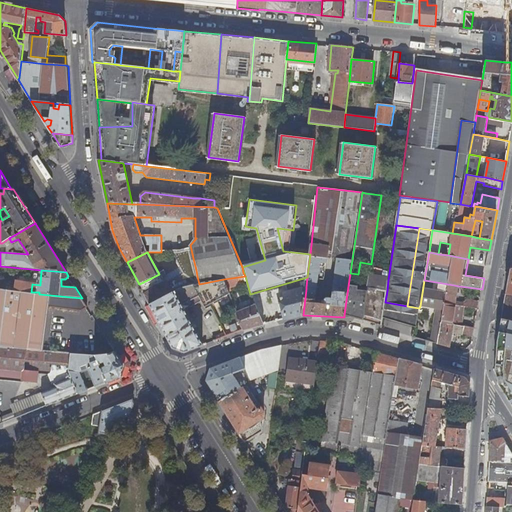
[(180,275),(144,294),(150,305),(181,289),(199,284),(197,276),(182,279),(180,275)]
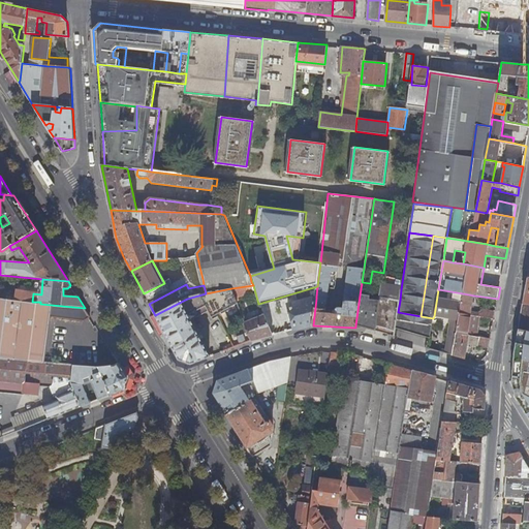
[(254,290),(253,285),(231,288),(236,298),(254,290)]
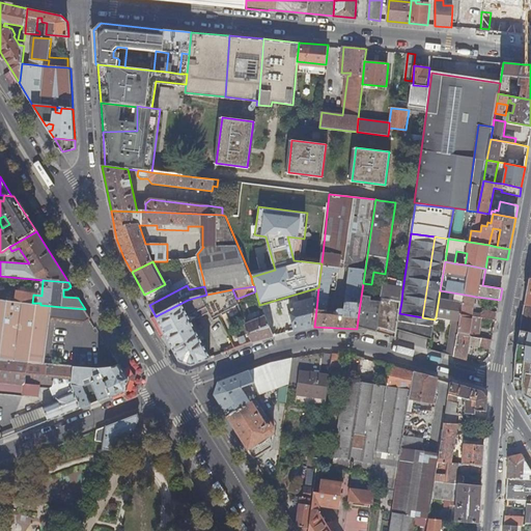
[(401,302),(396,301),(391,300),(392,291),(383,286),(381,300),(376,332),(396,337),(397,329),(399,313),(401,302)]
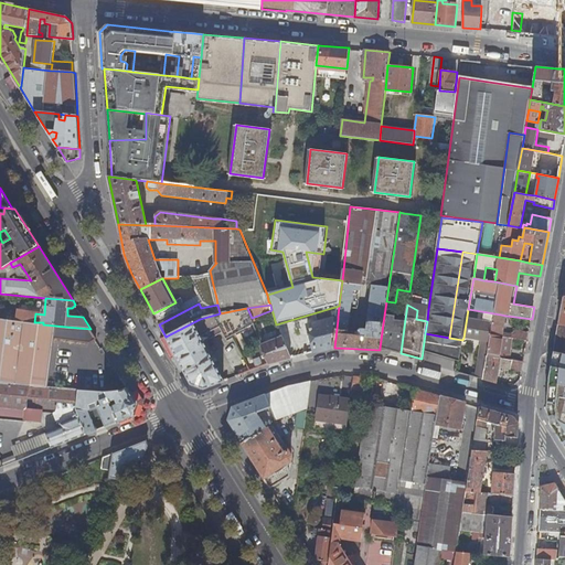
[(204,388),(227,380),(226,376),(222,377),(209,352),(212,351),(210,348),(208,349),(203,342),(223,332),(226,339),(254,324),(252,318),(247,308),(220,313),(200,319),(166,337),(191,384),(204,388)]
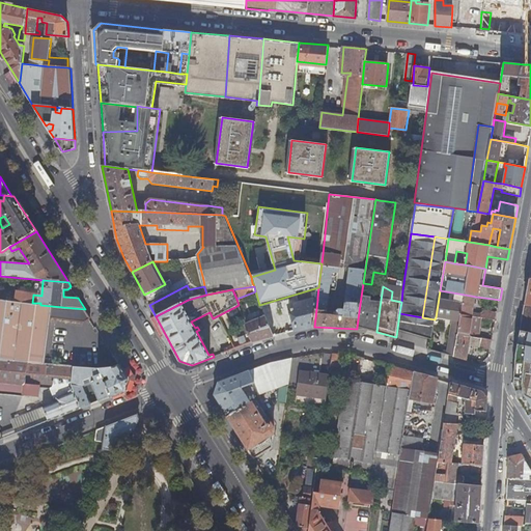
[(465,295),(440,290),(436,317),(460,320),(462,315),(465,295)]
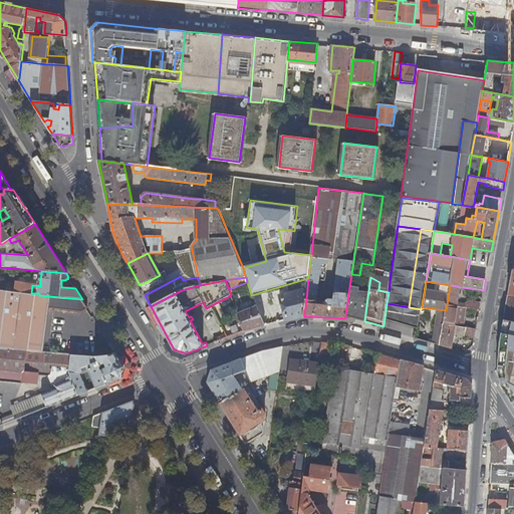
[(461,287),(450,285),(447,305),(463,307),(477,309),(480,310),(482,302),(469,300),(466,304),(458,303),(461,287)]
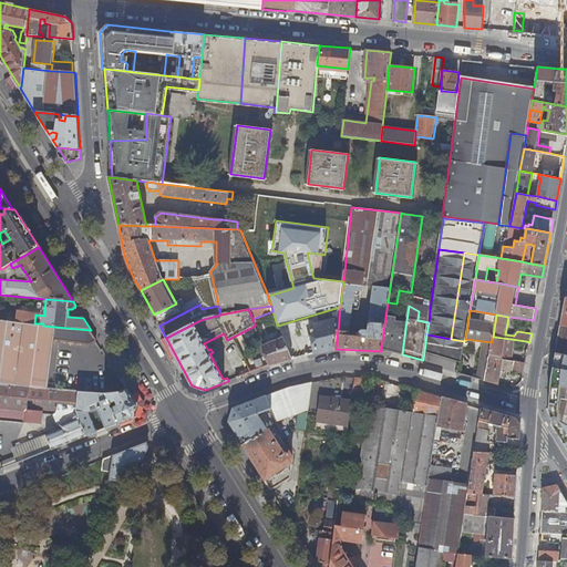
[(402,354),(406,320),(385,317),(381,349),(402,354)]
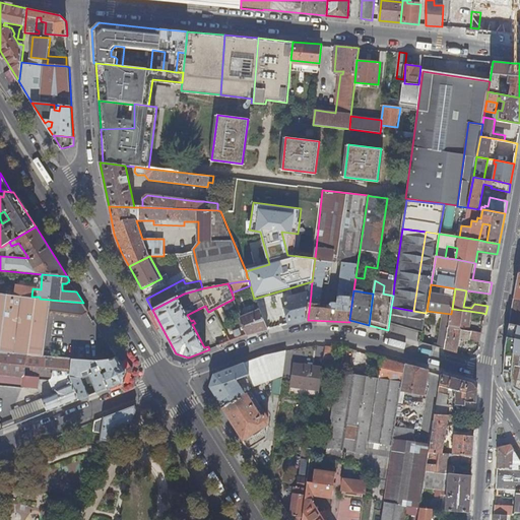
[(0,294),(0,352),(26,355),(44,356),(45,345),(51,300),(40,299),(0,294)]
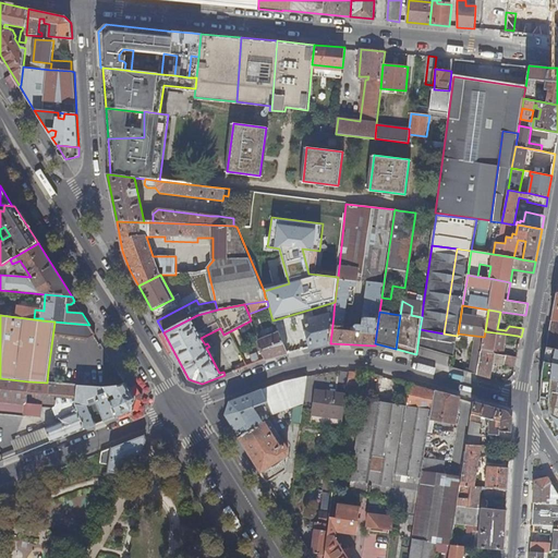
[(330,343),(334,315),(304,322),(312,348),(330,343)]
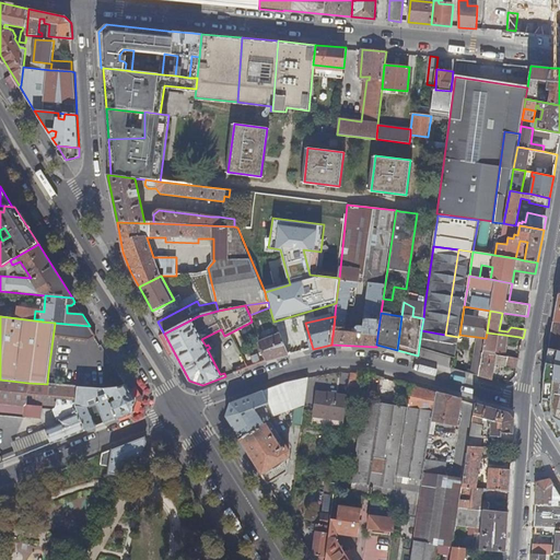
[(559,322),(553,321),(549,348),(555,349),(559,349),(559,322)]
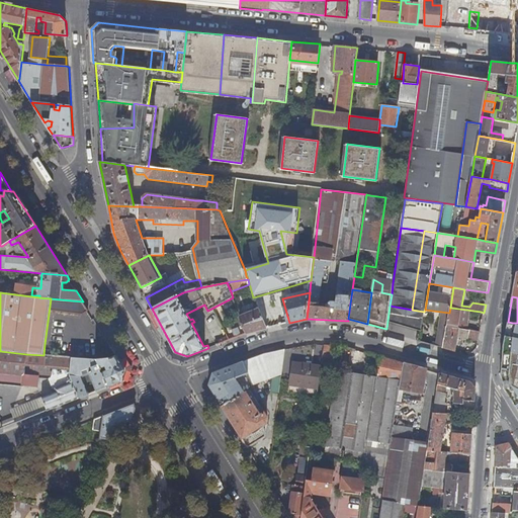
[(410,328),(412,310),(390,306),(387,321),(410,328)]
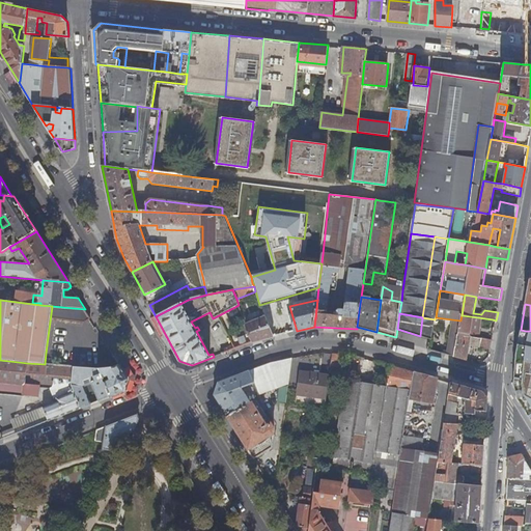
[(462,315),(460,320),(458,335),(469,337),(472,322),(477,323),(478,317),(462,315)]
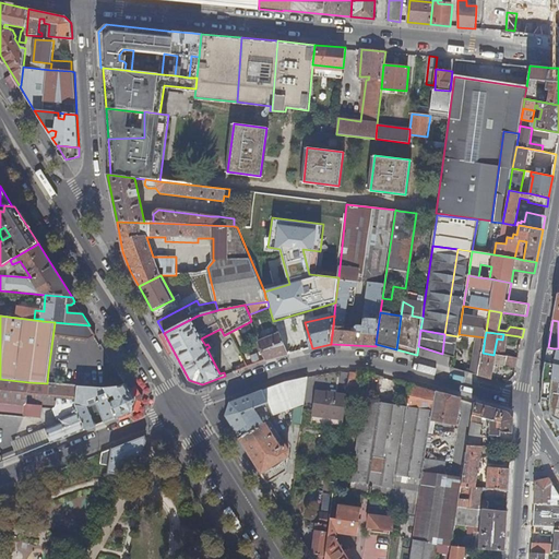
[(287,354),(282,342),(280,334),(260,341),(259,342),(266,360),(287,354)]
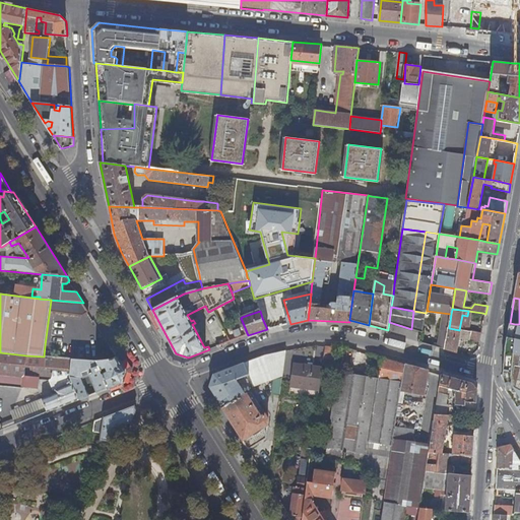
[(426,313),(413,311),(411,329),(423,332),(426,313)]
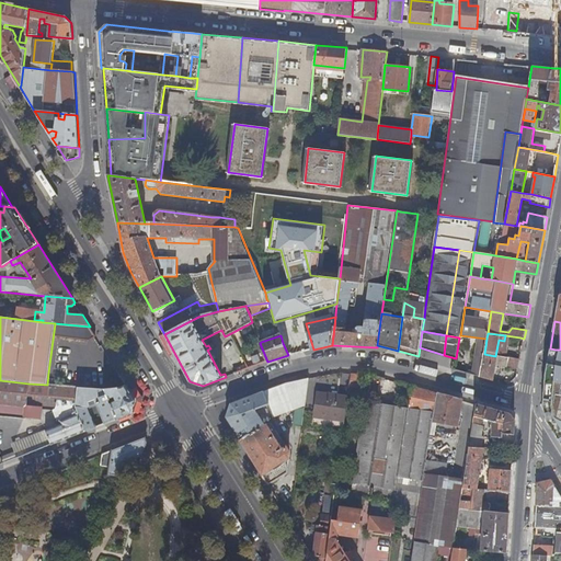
[(560,350),(556,350),(550,348),(546,348),(542,364),(539,390),(540,412),(544,425),(560,450),(560,350)]
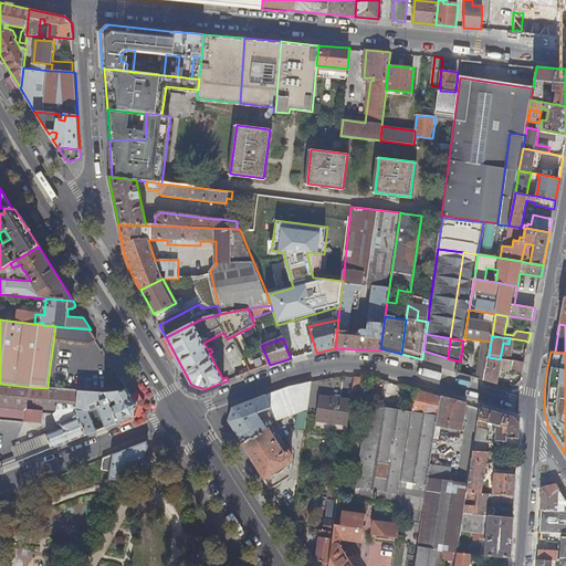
[(525,363),(526,355),(510,353),(506,354),(505,359),(525,363)]
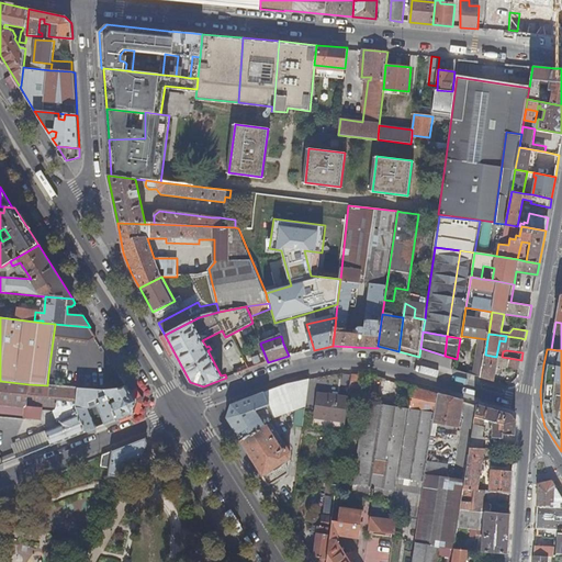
[(485,355),(481,378),(495,381),(497,368),(508,369),(508,368),(519,370),(521,360),(502,357),(496,357),(485,355)]
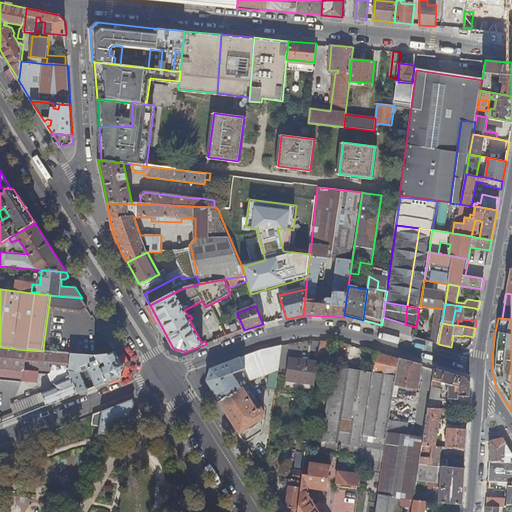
[(329,355),(330,342),(321,341),(319,354),(329,355)]
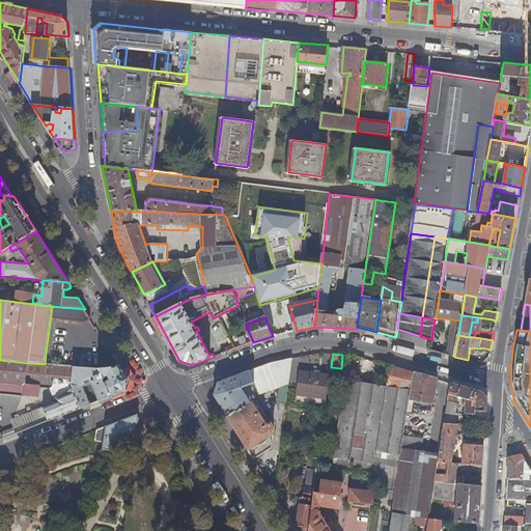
[(288,387),(292,359),(269,364),(219,383),(214,395),(228,417),(250,402),(257,400),(261,399),(259,395),(272,391),(280,389),(281,389),(288,387)]
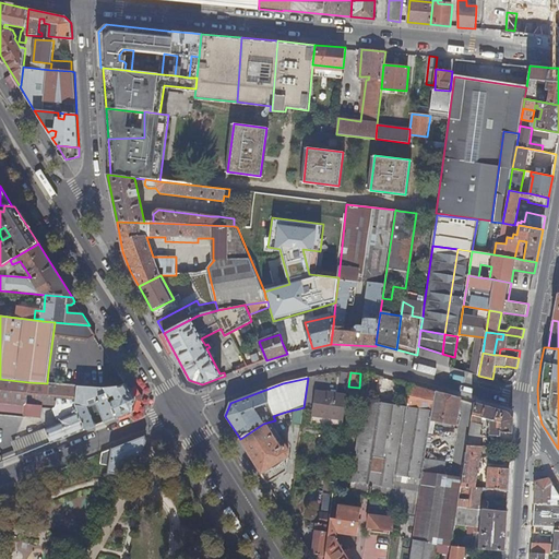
[(0,379),(0,402),(26,404),(28,382),(0,379)]
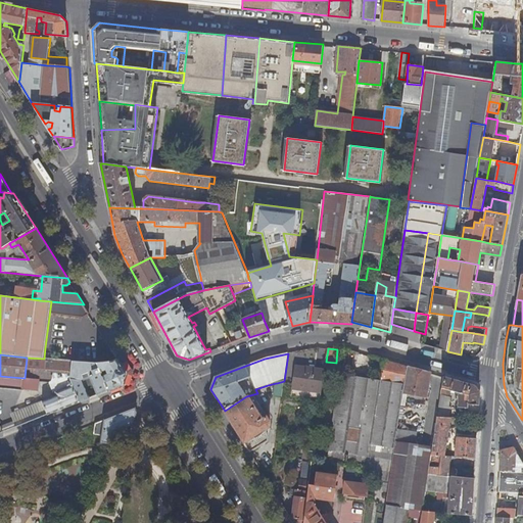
[(44,359),(27,358),(25,378),(37,379),(65,381),(72,381),(70,380),(73,361),(44,359)]
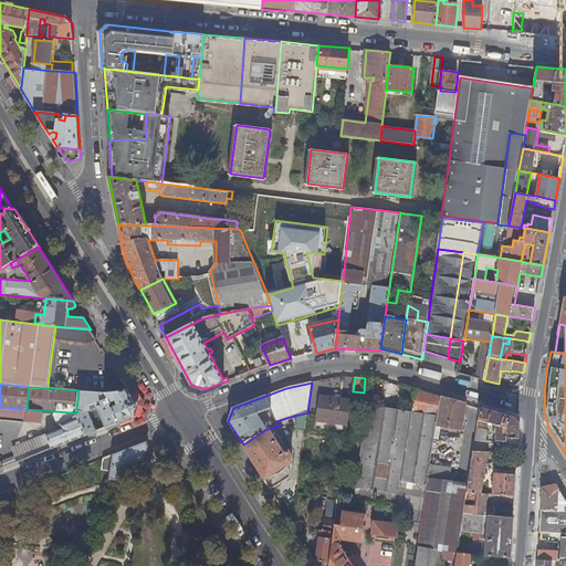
[(132,395),(128,389),(122,391),(109,392),(105,392),(107,399),(117,423),(134,418),(137,405),(137,404),(132,395)]
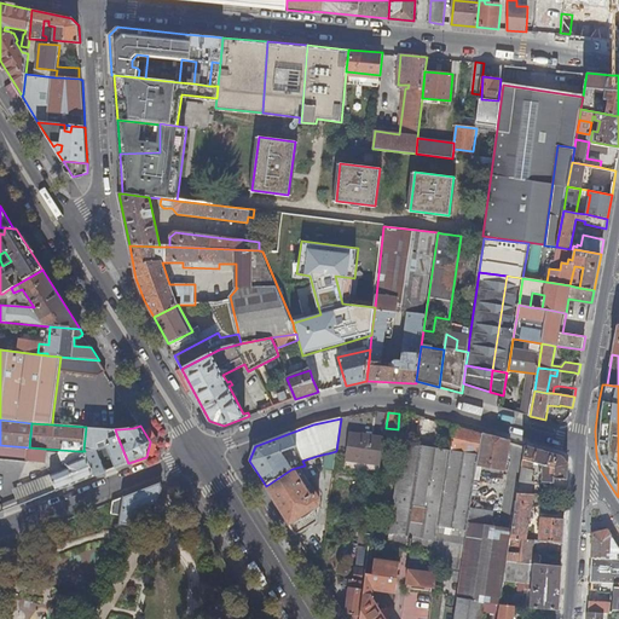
[(437,567),(462,571),(469,524),(470,509),(475,480),(482,434),(455,426),(451,451),(408,445),(403,446),(389,543),(444,551),(445,544),(446,544),(444,559),(439,557),(437,567)]
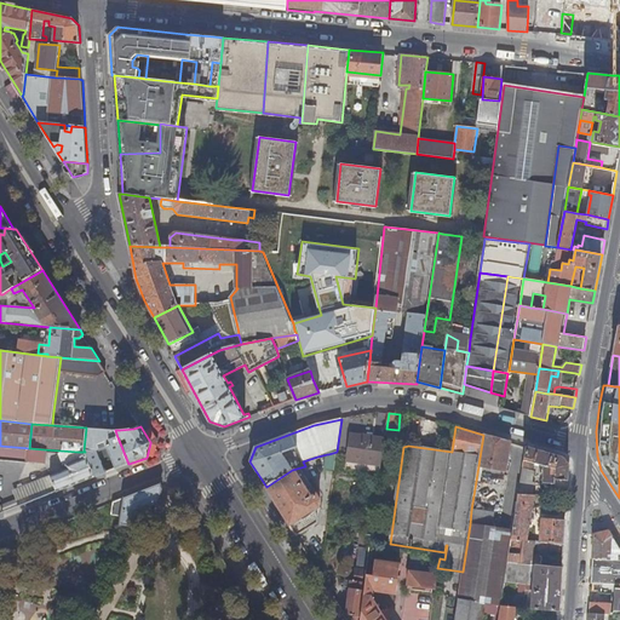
[(92,429),(86,428),(84,451),(85,452),(86,455),(98,451),(108,448),(113,446),(110,440),(118,437),(115,430),(92,429)]
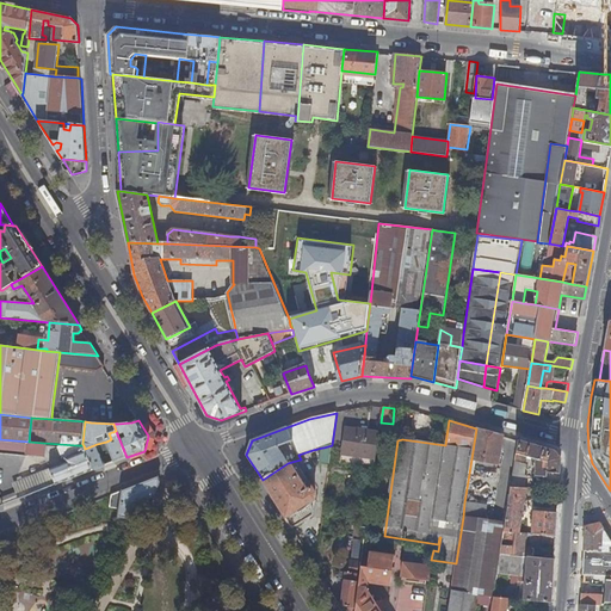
[(147,424),(142,426),(148,436),(153,433),(147,424)]
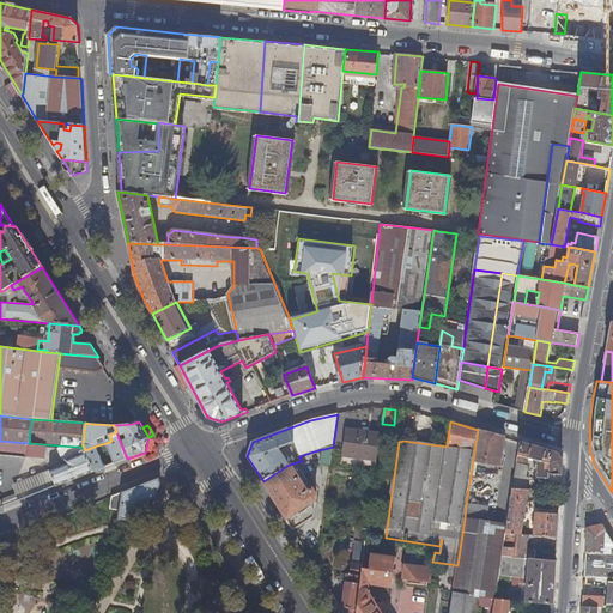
[(377,459),(381,435),(347,430),(344,456),(357,457),(357,456),(377,459)]
